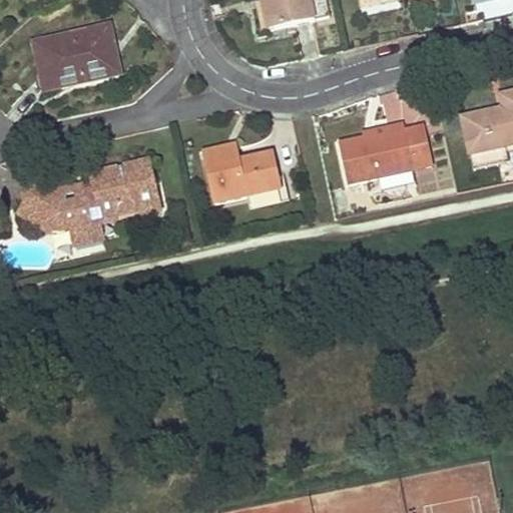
[(275,32),(267,0),(262,0),(261,0),(268,33),(275,32)]
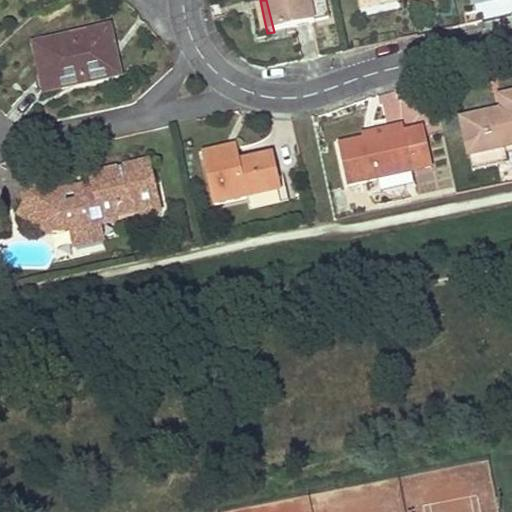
[(308,0),(266,0),(274,32),(293,27),(314,23),(308,0)]
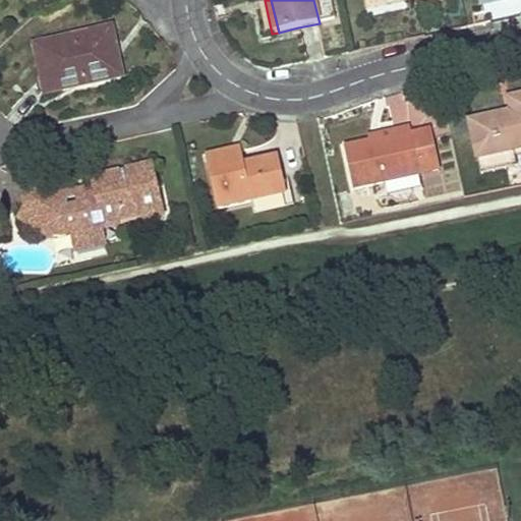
[(367,0),(370,11),(387,7),(385,0),(367,0)]
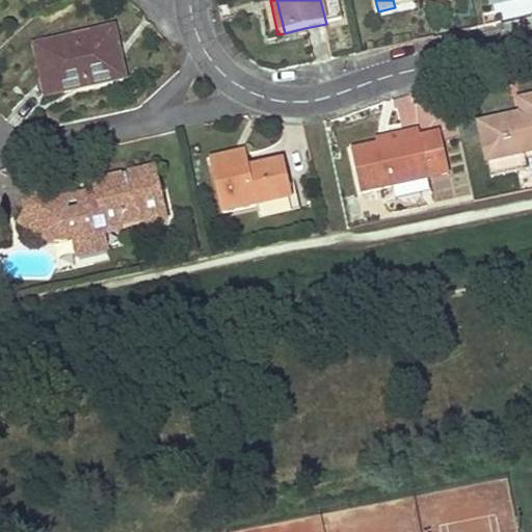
[(102,57),(117,54),(112,30),(34,47),(44,97),(107,84),(102,57)]
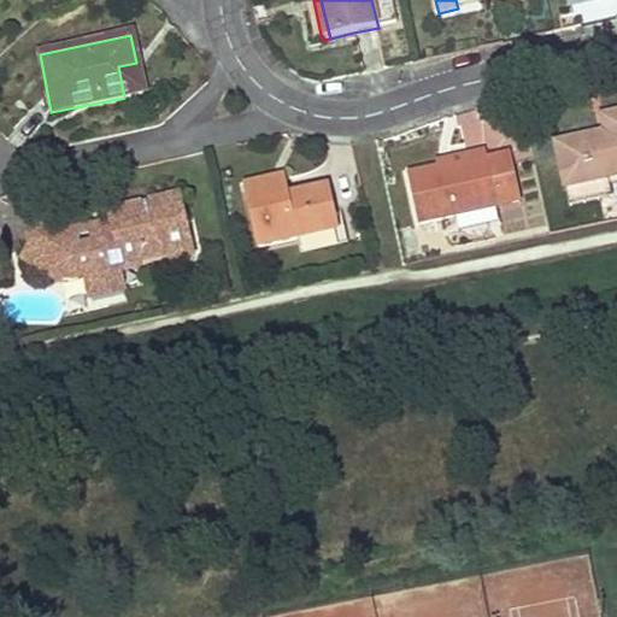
[(136,63),(118,66),(124,98),(142,93),(136,63)]
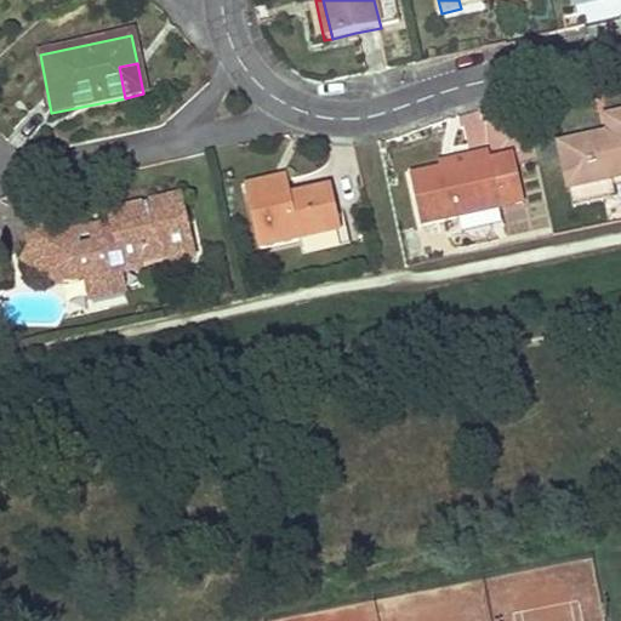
[(472,146),(494,138),(484,109),(462,117),(472,146)]
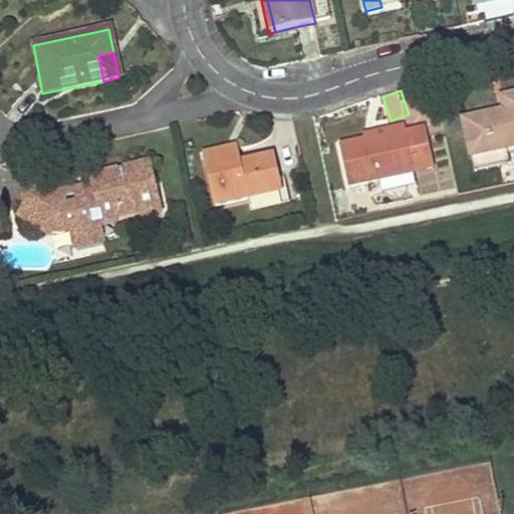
[(513,147),(513,95),(502,98),(505,110),(463,120),(471,157),(506,149),(513,147)]
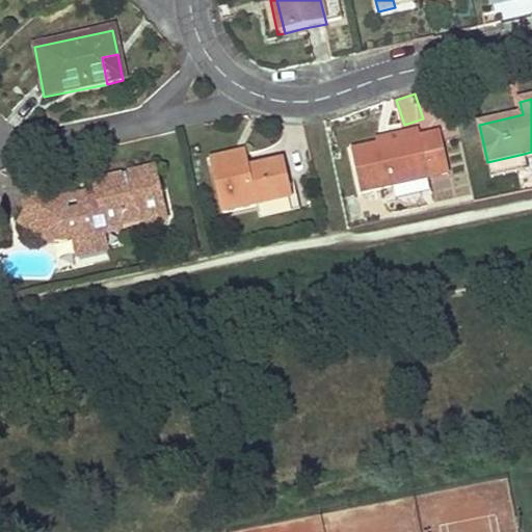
[(361,193),(429,179),(449,175),(440,129),(420,133),(419,129),(400,132),(401,135),(401,138),(378,143),(351,149),(361,193)]
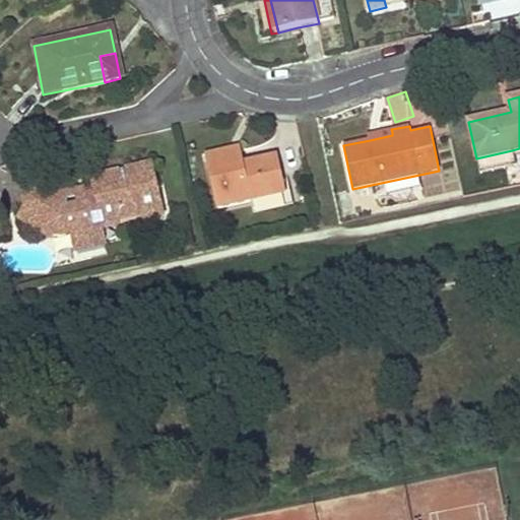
[(369,134),(370,140),(392,135),(392,132),(391,129),(369,134)]
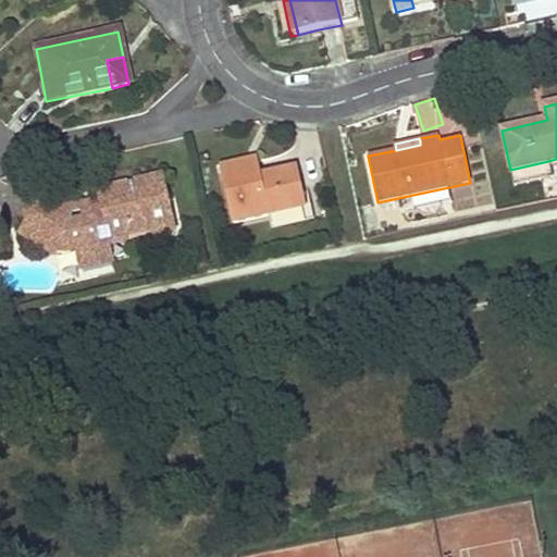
[(260,177),(257,161),(248,163),(252,178),(260,177)]
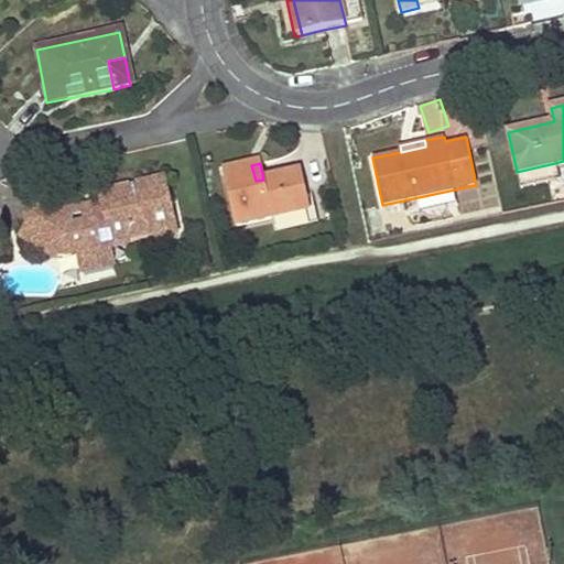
[(555,163),(517,172),(520,188),(559,181),(555,163)]
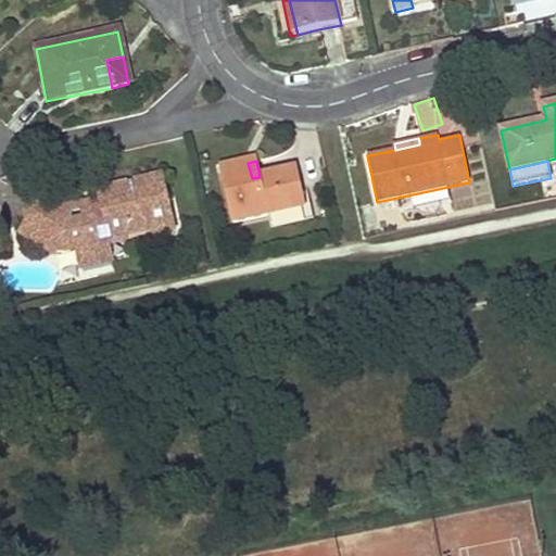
[(248,163),(234,165),(220,168),(231,224),(267,215),(305,207),(298,168),(260,177),(252,178),(248,163)]
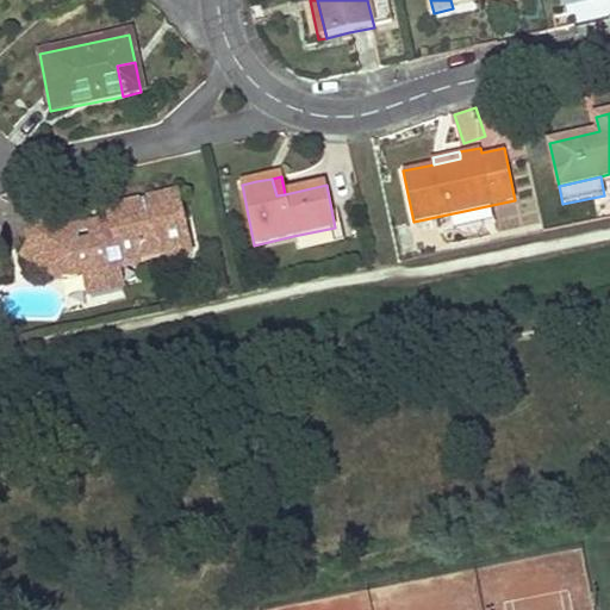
[(91,229),(103,279),(120,274),(119,269),(192,251),(178,193),(105,211),(109,224),(91,229)]
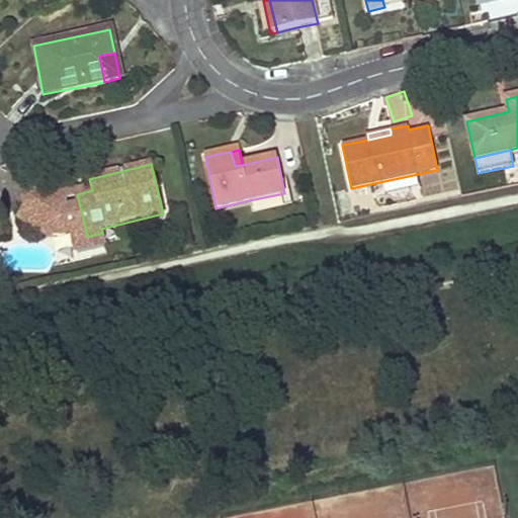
[(67,192),(42,177),(35,188),(64,207),(73,206),(77,201),(76,194),(67,192)]
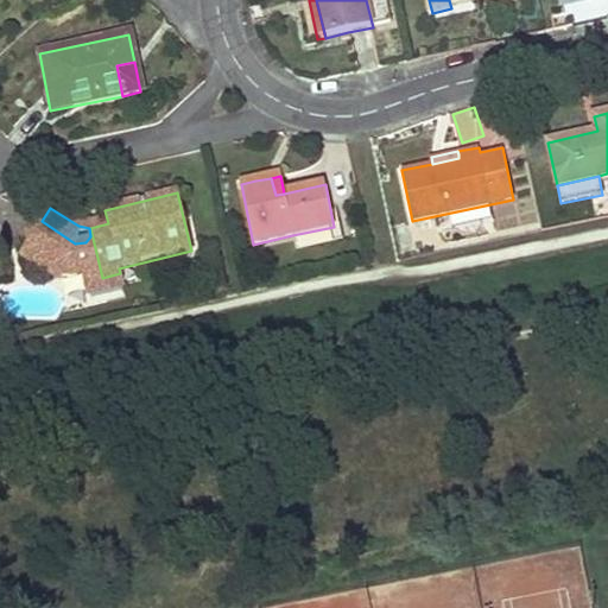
[(99,278),(102,278),(90,228),(89,228),(90,236),(86,242),(75,244),(42,221),(20,253),(59,279),(68,267),(82,278),(99,273),(99,278)]
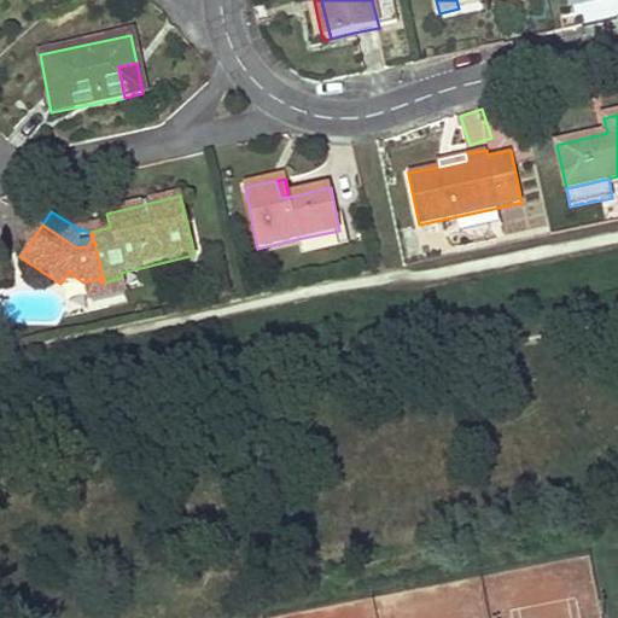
[(339,231),(297,239),(299,249),(347,238),(343,229),(339,231)]
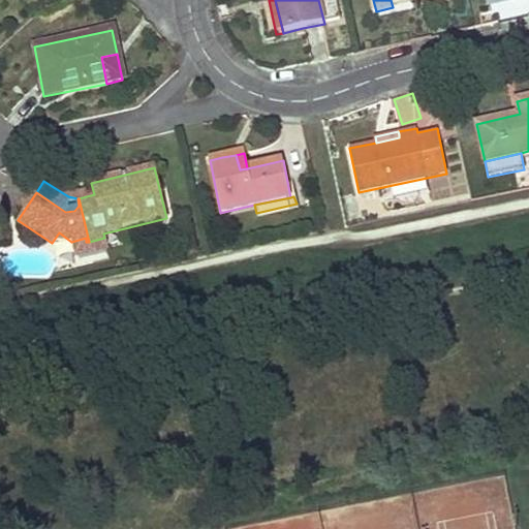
[(86,238),(71,242),(75,258),(107,251),(104,238),(89,242),(86,242),(86,238)]
